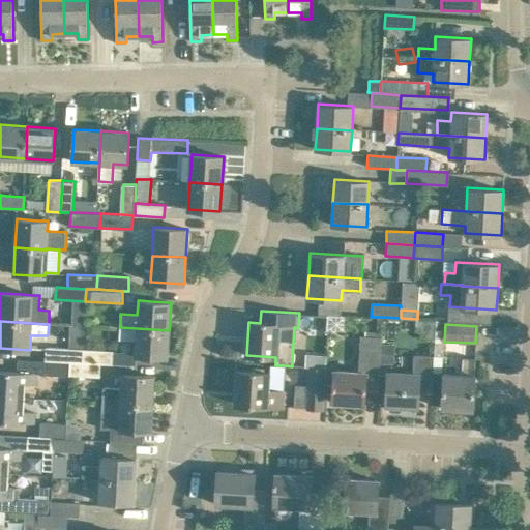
[(120,327),(119,339),(136,340),(135,355),(147,356),(168,357),(169,330),(120,327)]
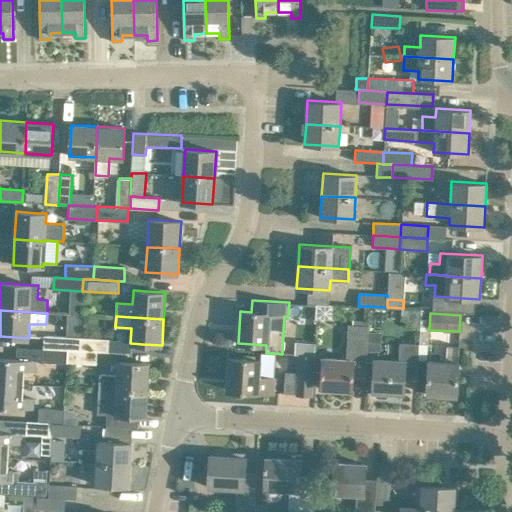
[(428,330),(426,330),(427,319),(421,319),(420,330),(419,344),(427,344),(428,330)]
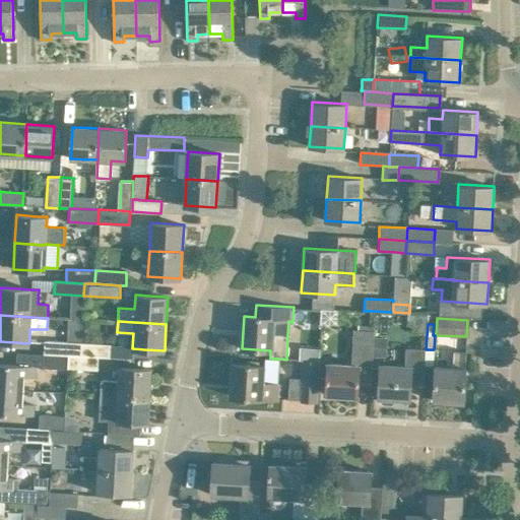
[(359,382),(372,383),(375,330),(358,329),(353,329),(351,362),(327,361),(326,381),(328,381),(327,394),(358,396),(359,382)]
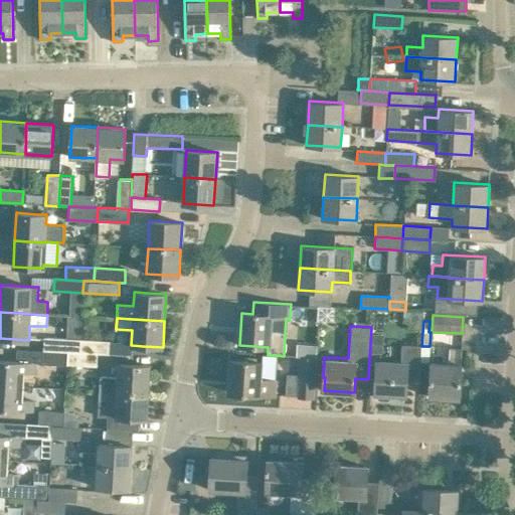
[(44,338),(44,351),(68,352),(80,353),(80,340),(44,338)]
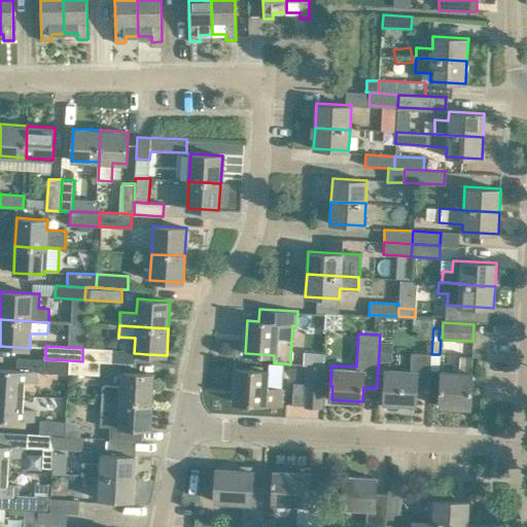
[(112,349),(82,348),(82,361),(101,361),(111,362),(112,349)]
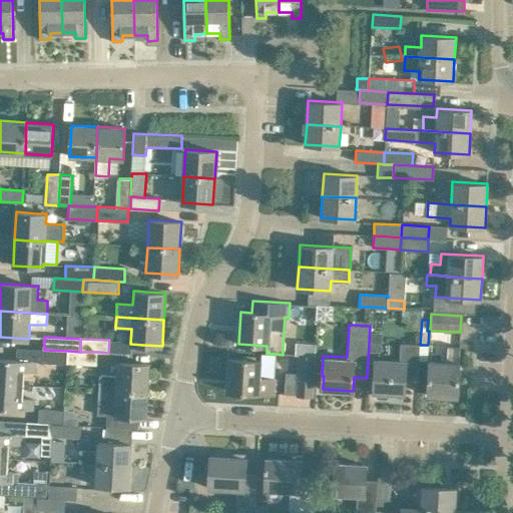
[(298,344),(297,355),(298,355),(315,357),(316,345),(298,344)]
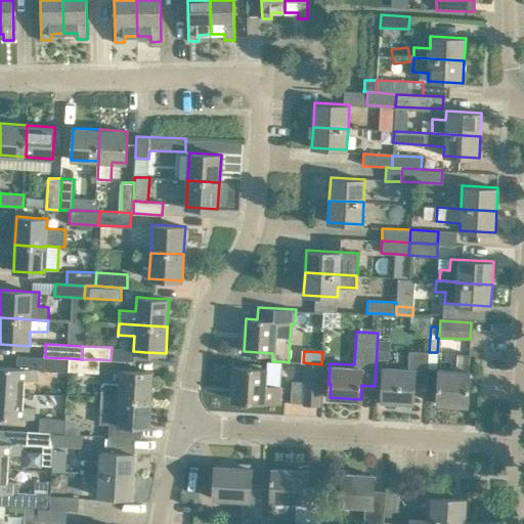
[(384,368),(384,380),(382,400),(412,402),(413,388),(427,389),(429,352),(408,351),(407,369),(384,368)]
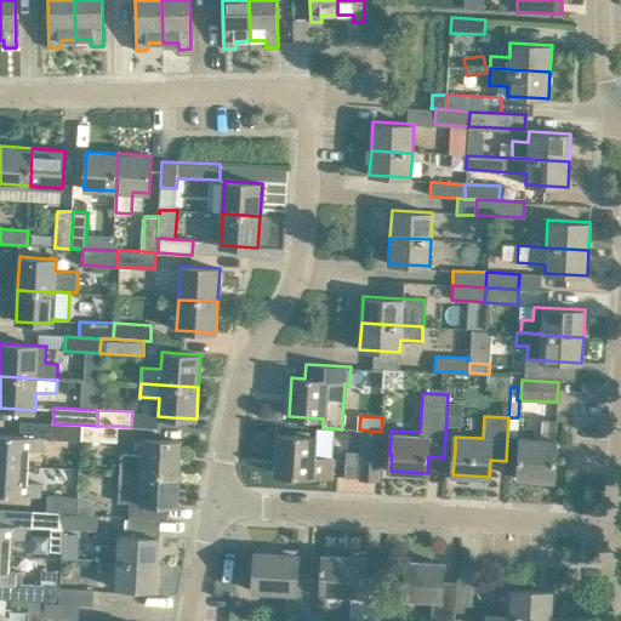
[(520,439),(518,478),(554,480),(557,420),(541,420),(540,440),(520,439)]
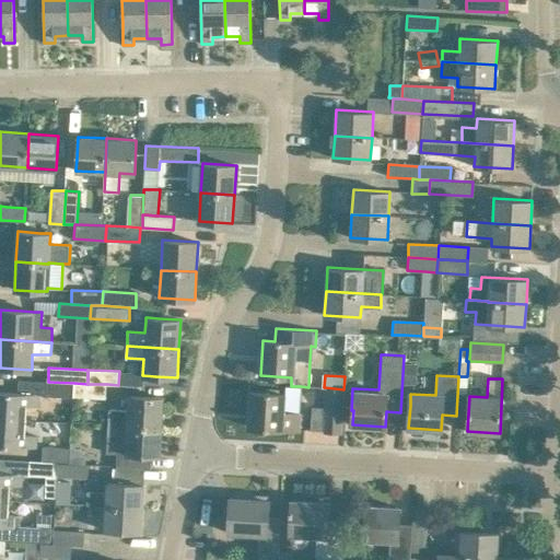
[(74,383),(48,382),(47,382),(46,397),(73,398),(73,397),(74,383)]
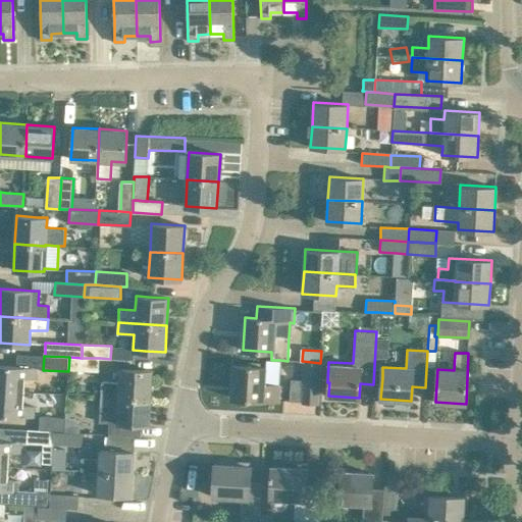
[(82,358),(69,357),(68,370),(99,371),(100,358),(82,358)]
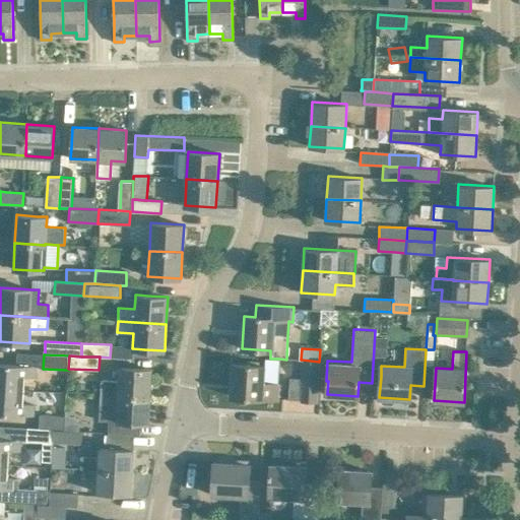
[(233,364),(231,396),(277,399),(278,384),(277,384),(279,359),(270,359),(263,358),(262,364),(247,363),(247,365),(233,364)]
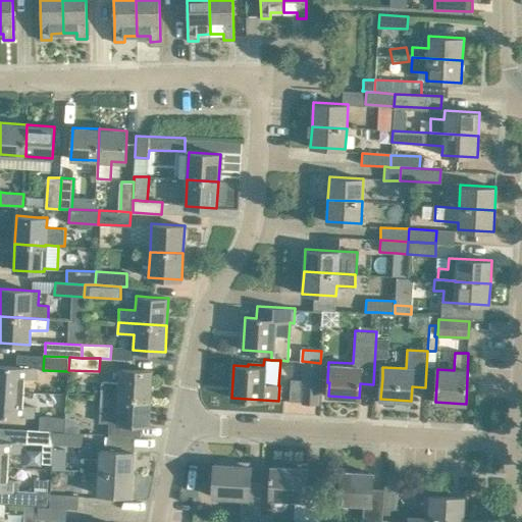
[(302,379),(292,378),(290,401),(318,403),(320,363),(303,361),(302,379)]
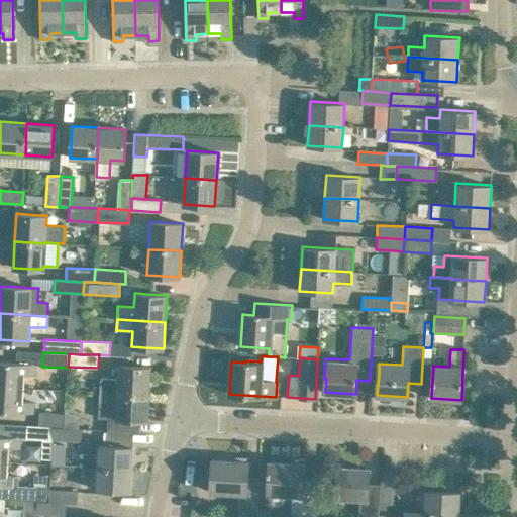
[(0,360),(0,387),(23,389),(24,375),(35,376),(36,364),(0,360)]
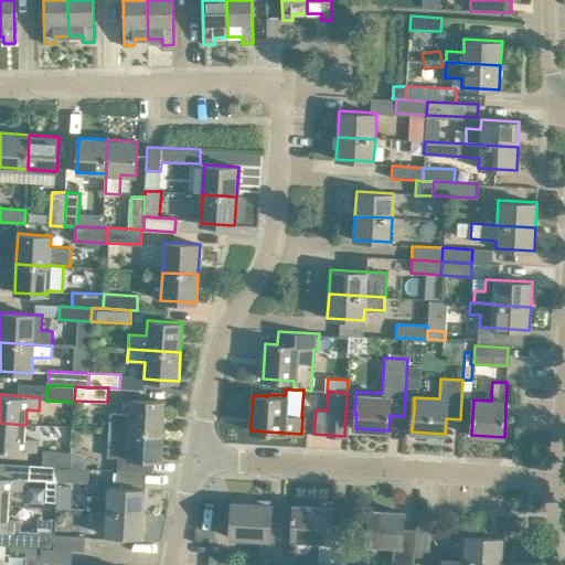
[(110,413),(109,428),(163,432),(164,401),(131,400),(130,414),(110,413)]
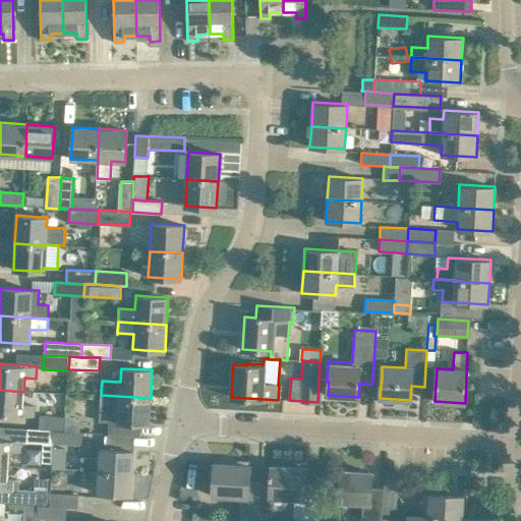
[(0,414),(34,416),(35,406),(22,405),(23,392),(0,390),(0,414)]
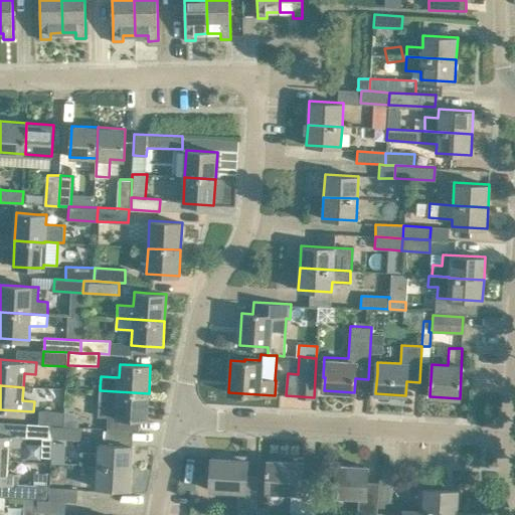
[(75,400),(75,389),(65,388),(65,400),(75,400)]
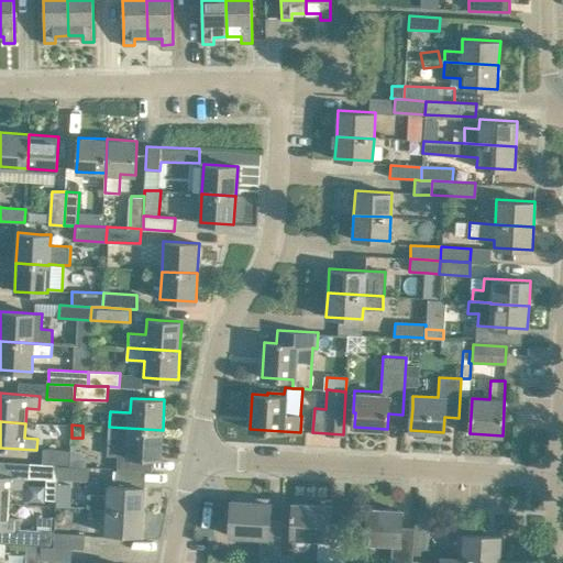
[(161,459),(163,430),(109,427),(108,440),(108,455),(118,455),(117,468),(152,471),(153,457),(161,459)]
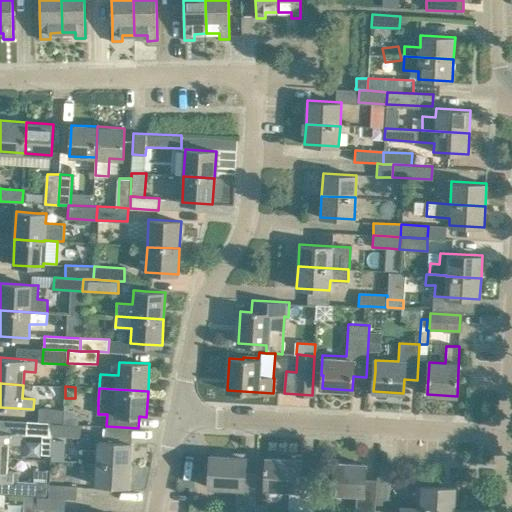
[(39,422),(51,423),(63,424),(64,410),(39,409),(39,422)]
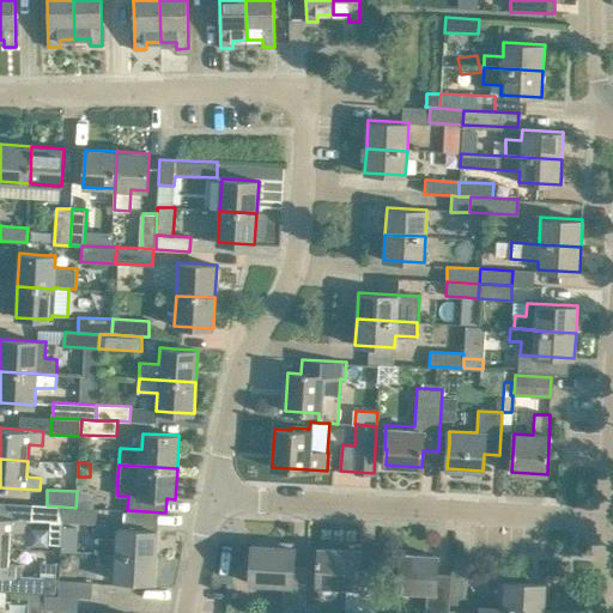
[(61,522),(61,507),(47,505),(32,505),(31,521),(50,522),(49,544),(60,545),(62,522),(61,522)]
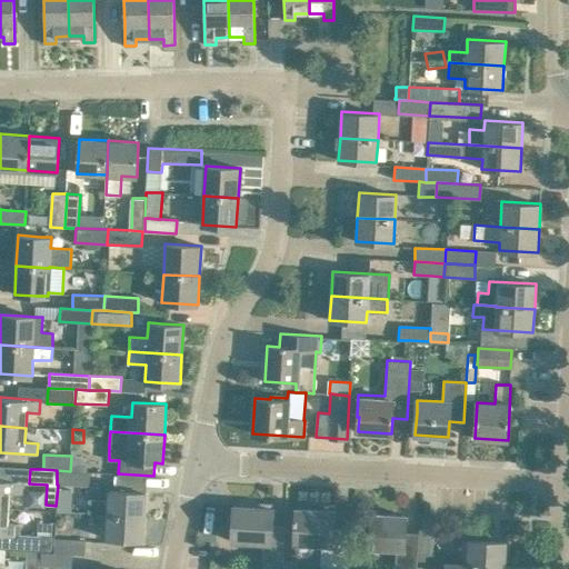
[(57,485),(58,485),(87,486),(88,472),(70,471),(57,470),(57,485)]
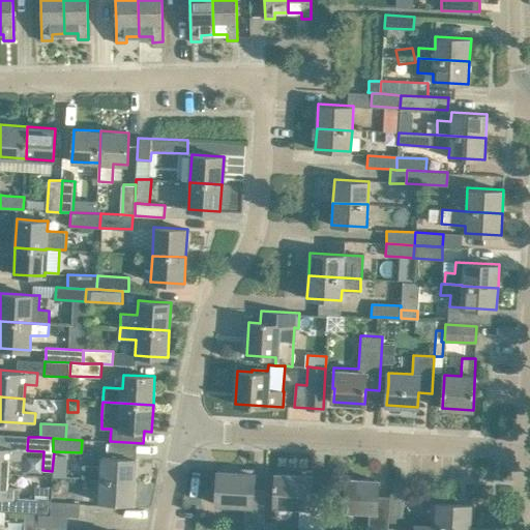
[(0,473),(8,474),(9,460),(20,461),(21,448),(0,446),(0,473)]
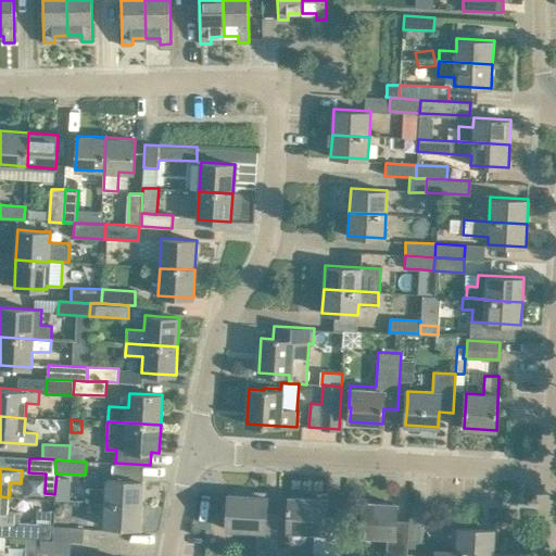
[(103,502),(103,503),(141,505),(143,481),(104,478),(104,488),(87,487),(87,501),(103,502)]
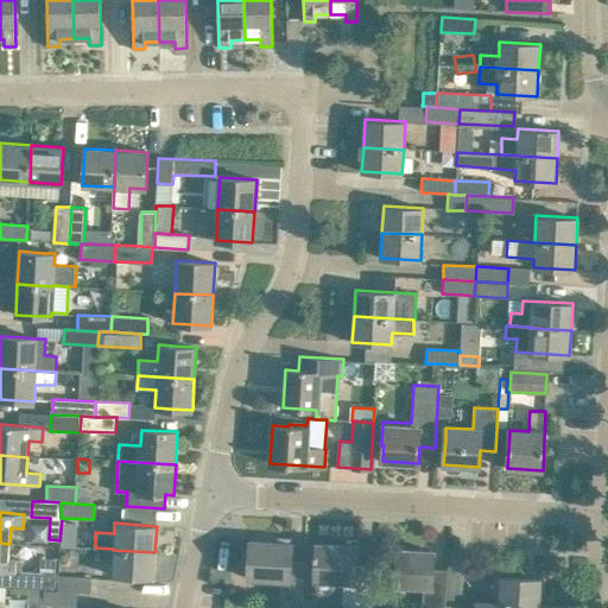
[(74,561),(75,537),(63,537),(62,561),(74,561)]
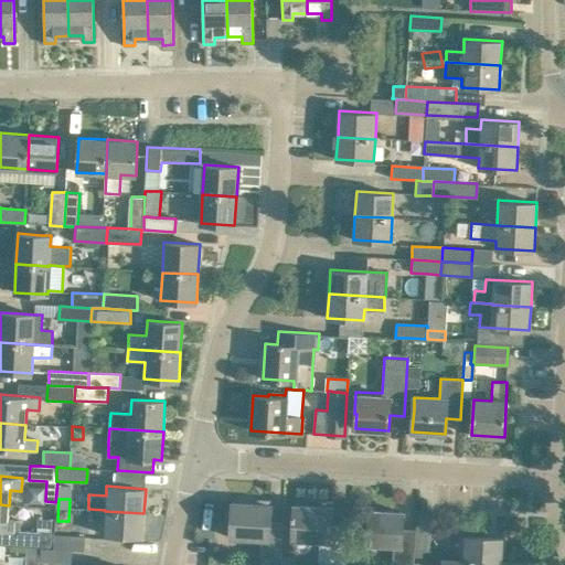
[(284,522),(269,522),(270,504),(233,502),(231,537),(262,539),(260,556),(281,557),(284,522)]
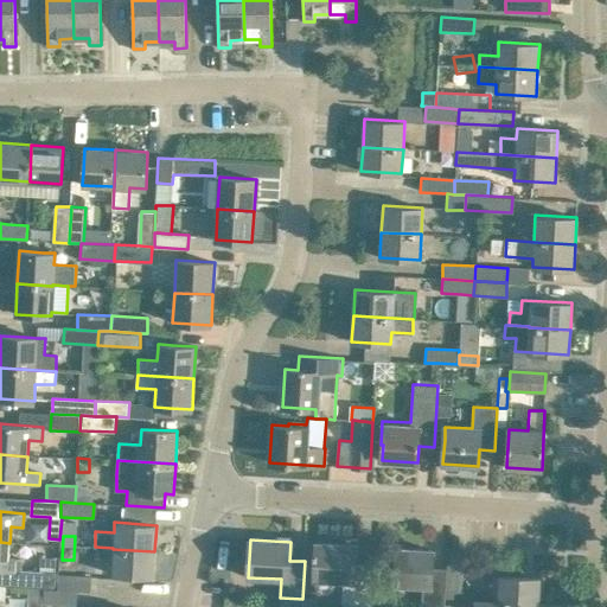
[(0,585),(6,586),(11,586),(44,587),(44,588),(56,588),(57,575),(57,573),(20,570),(20,560),(8,558),(10,543),(0,542),(0,585)]
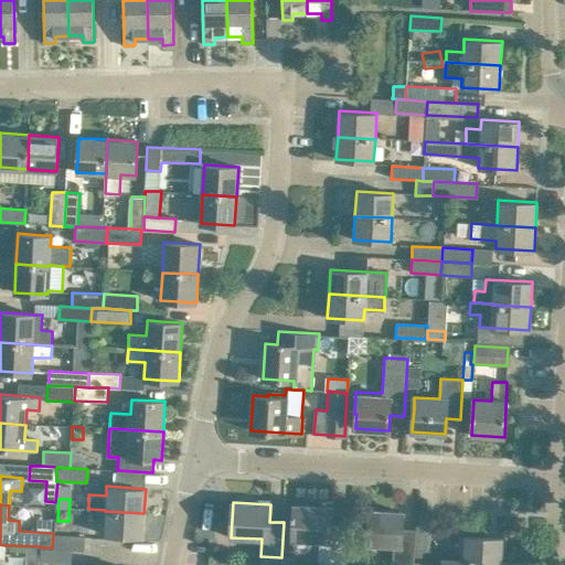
[(294,514),(291,514),(290,539),(292,539),(292,542),(295,550),(298,552),(304,553),(309,550),(311,546),(311,540),(319,541),(318,563),(348,564),(350,526),(331,525),(332,508),(295,505),(294,514)]
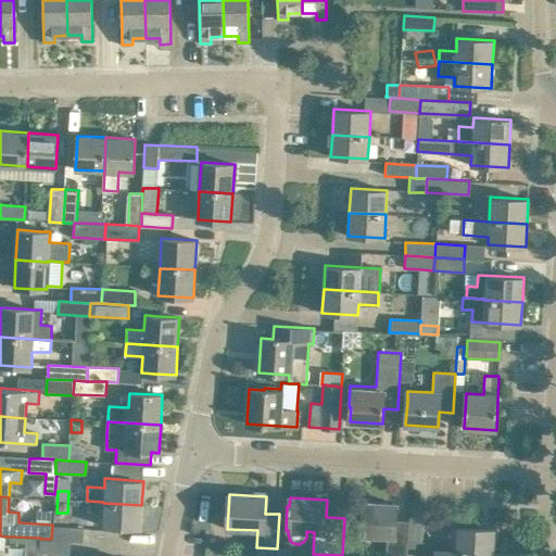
[(364,502),(363,523),(362,536),(388,539),(387,554),(407,555),(409,521),(395,520),(396,504),(364,502)]
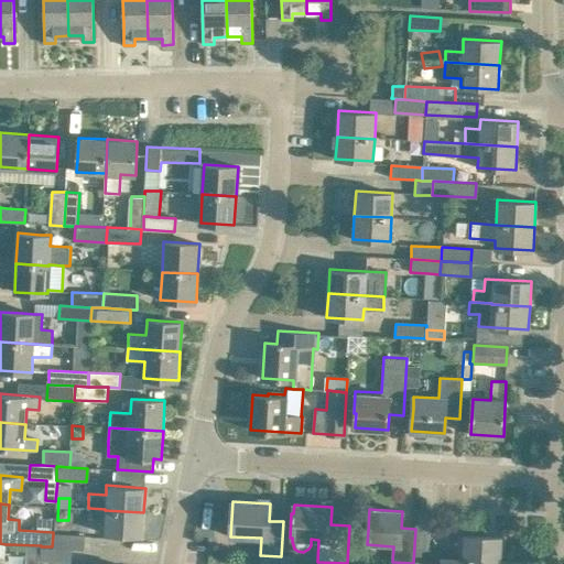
[(143,512),(105,510),(104,533),(142,535),(143,512)]
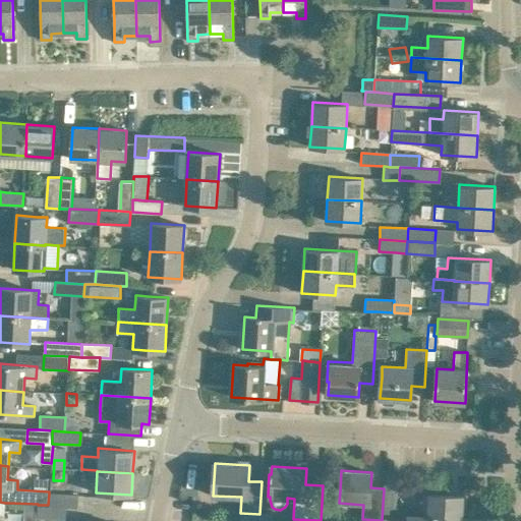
[(384,484),(383,513),(395,514),(397,485),(384,484)]
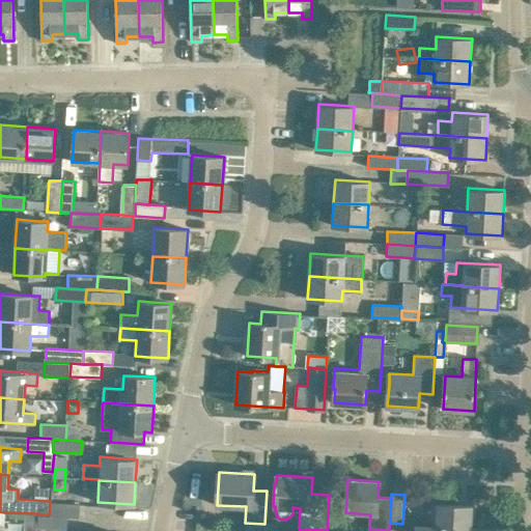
[(78,516),(79,505),(50,503),(49,514),(49,515),(66,516),(78,516)]
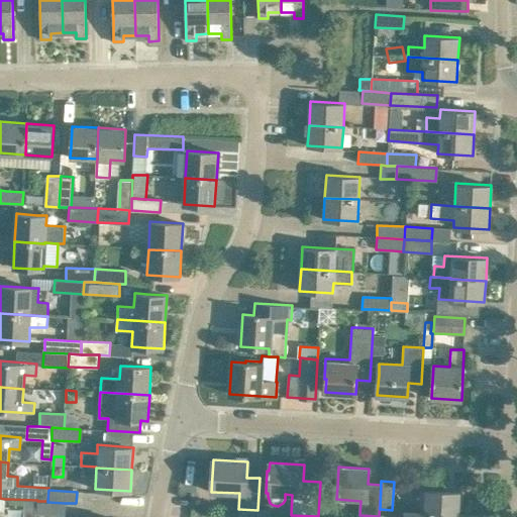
[(403,512),(458,515),(459,492),(425,490),(424,510),(403,509),(403,512)]
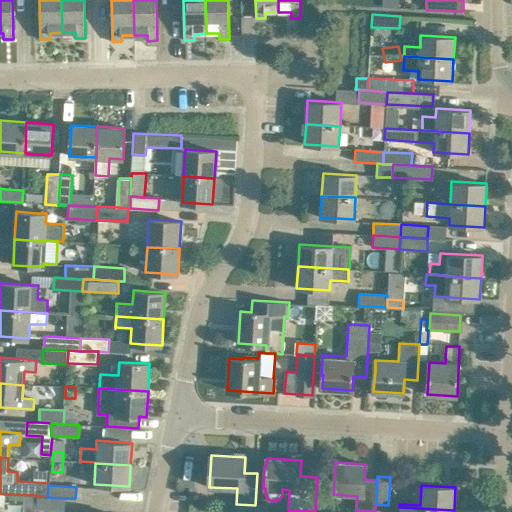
[(23,505),(35,506),(35,495),(23,495),(23,505)]
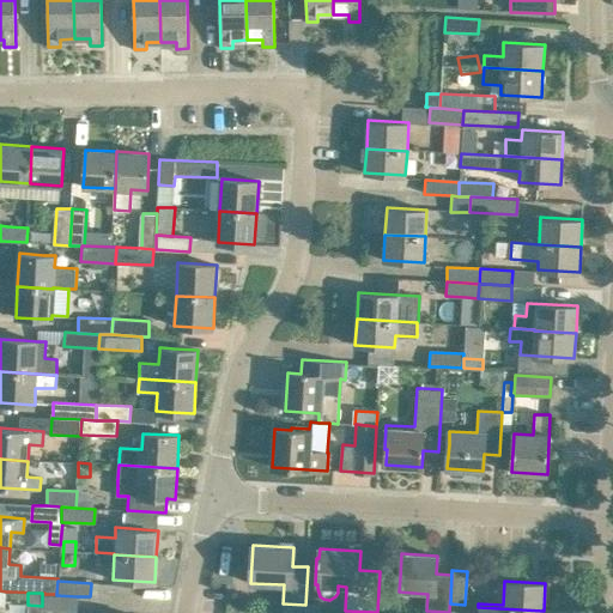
[(76,611),(77,596),(56,595),(56,594),(44,594),(43,608),(76,611)]
